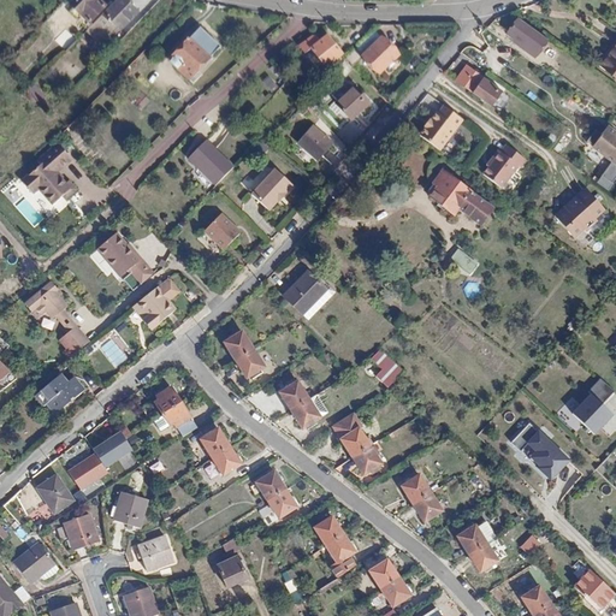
[(107,7),(99,0),(75,0),(70,6),(90,25),(107,7)]
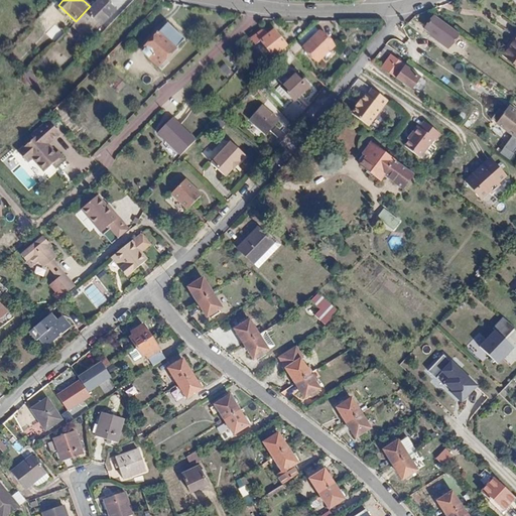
[(105,0),(98,0),(72,27),(85,40),(94,29),(96,31),(101,26),(116,10),(105,0)]
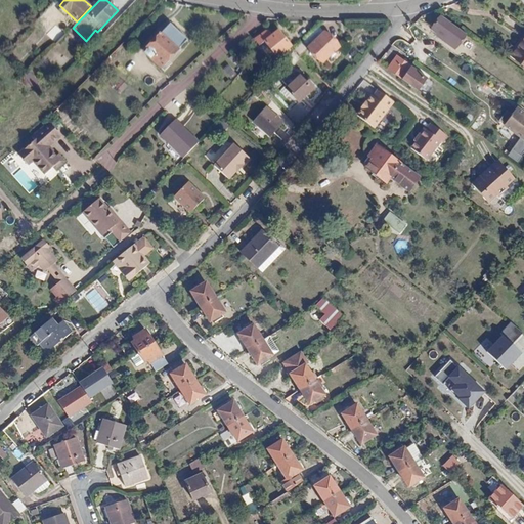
[(466,32),(442,15),(432,29),(438,34),(437,36),(454,48),(466,32)]
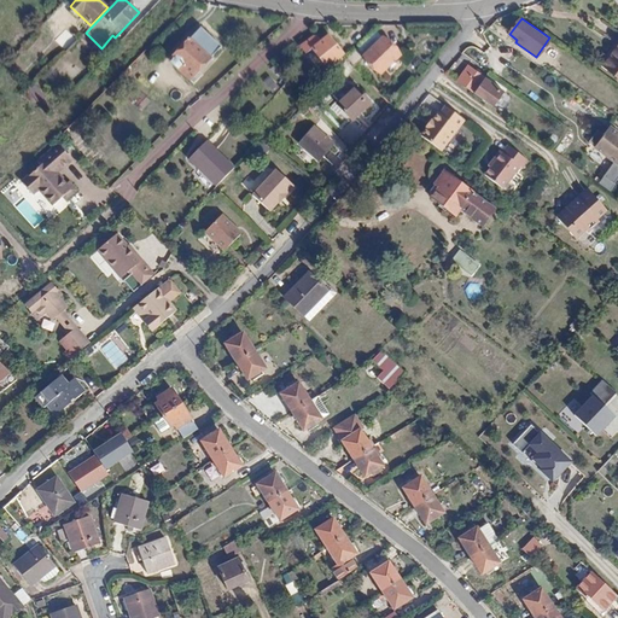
[(66,28),(56,40),(66,51),(77,40),(66,28)]
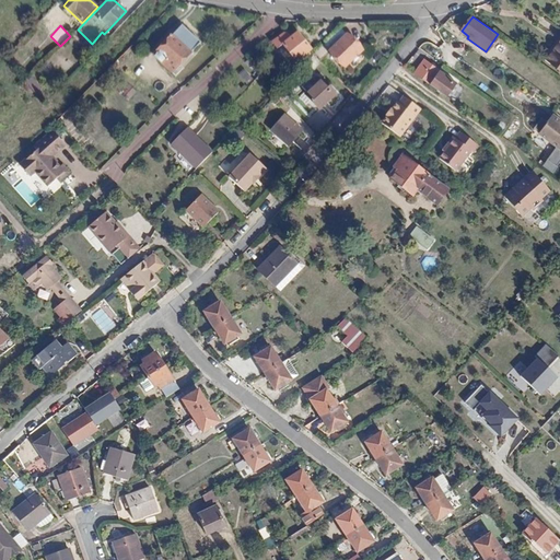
[(201,43),(183,25),(175,34),(173,33),(170,35),(172,37),(154,56),(173,73),(201,43)]
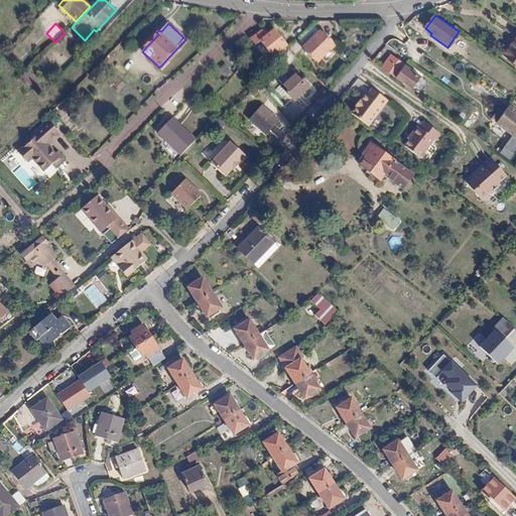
[(290,49),(296,56),(304,48),(318,62),(335,47),(314,27),(290,49)]
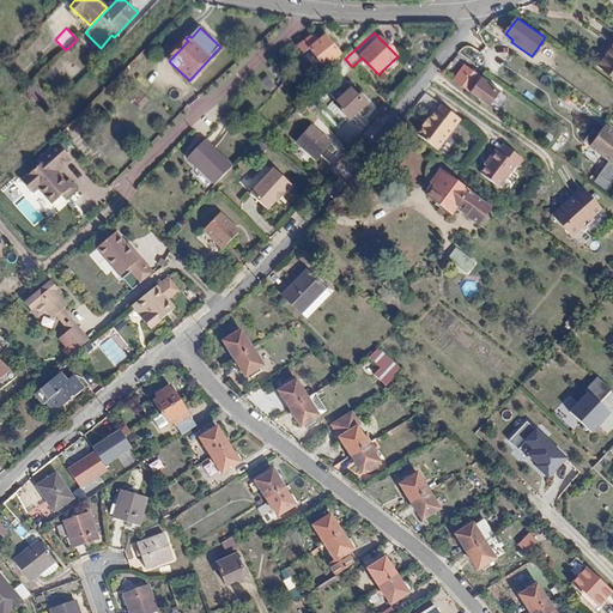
[(317,42),(313,35),(296,47),(302,54),(309,49),(325,70),(343,55),(326,35),(317,42)]
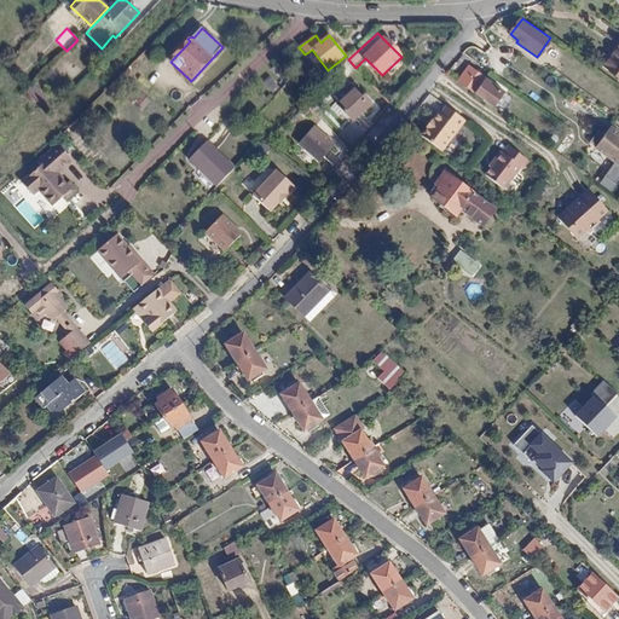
[(618,39),(601,64),(618,77),(618,39)]
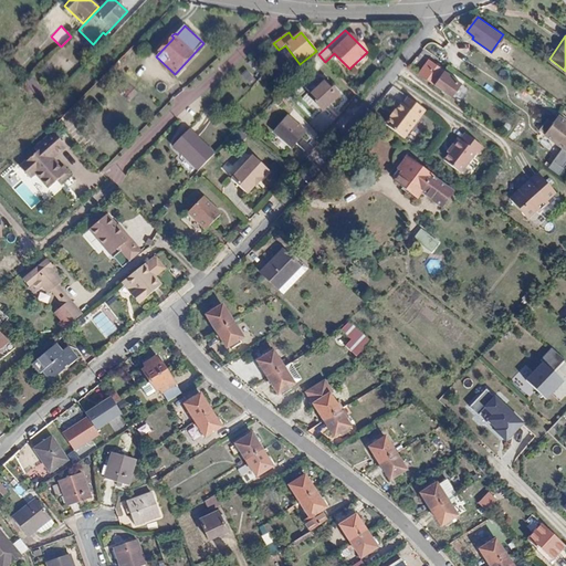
[(429,60),(419,74),(450,96),(460,83),(429,60)]
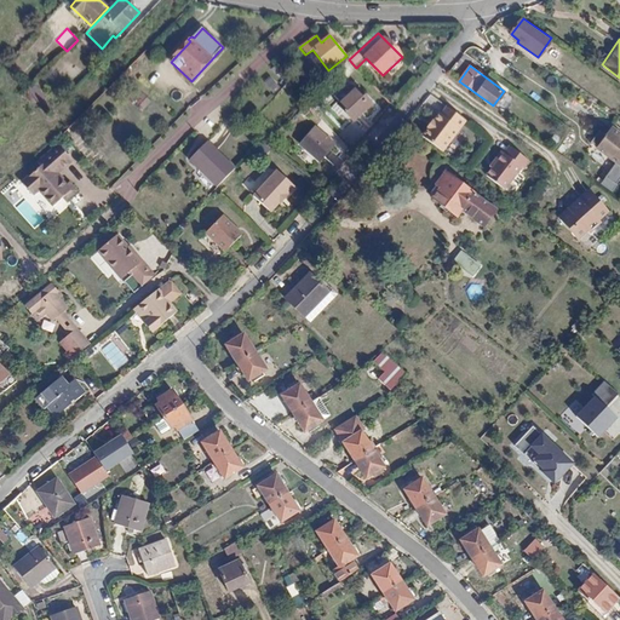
[(274,93),(281,89),(271,76),(265,82),(274,93)]
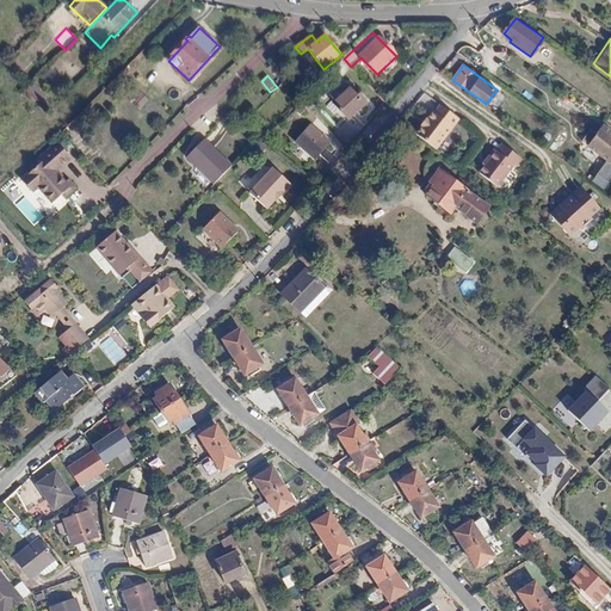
[(353,86),(333,104),(347,121),(368,103),(353,86)]
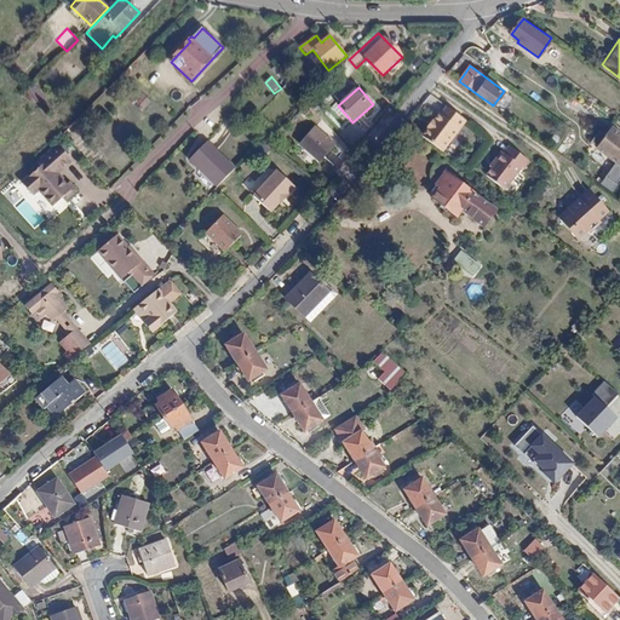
[(143,95),(135,105),(143,112),(151,102),(143,95)]
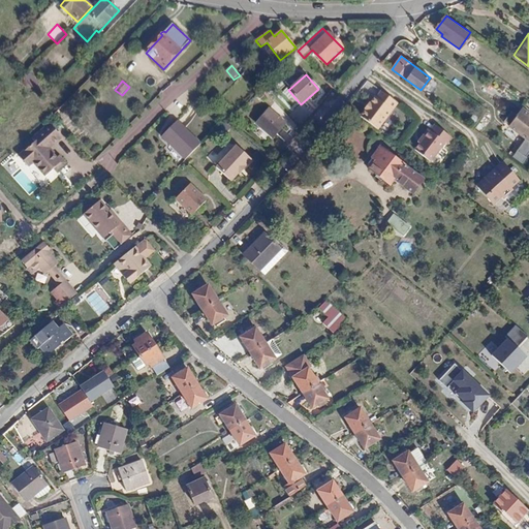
[(367,112),(362,118),(379,131),(399,105),(382,93),(377,99),(376,98),(371,105),(370,104),(366,111),(367,112)]
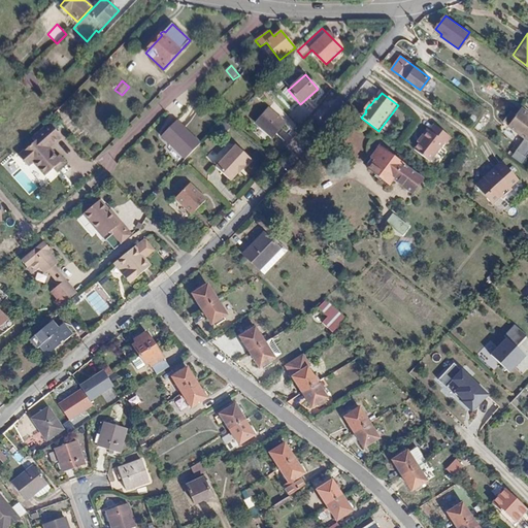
[(269,108),(256,123),(273,138),(286,124),(269,108)]
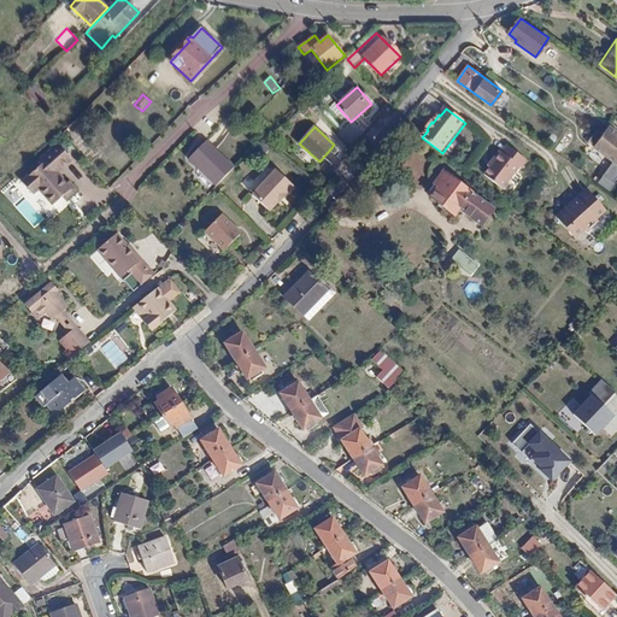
[(616,131),(610,127),(594,148),(616,164),(616,131)]
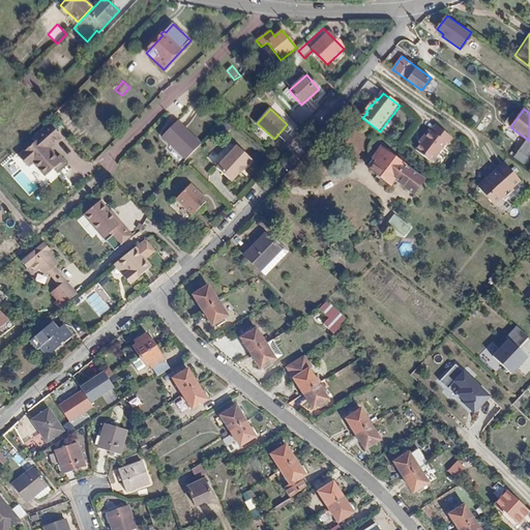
[(34,144),(19,157),(27,169),(32,165),(45,178),(53,172),(55,175),(65,166),(58,157),(56,159),(48,150),(61,140),(50,125),(32,141),(34,144)]
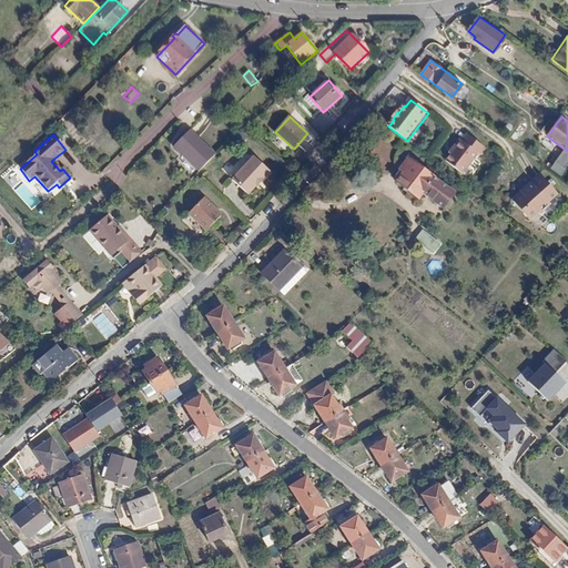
[(172,150),(184,162),(200,145),(188,134),(172,150)]
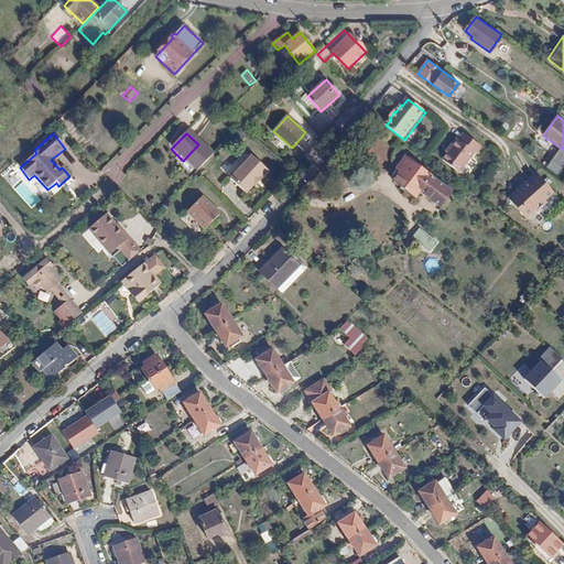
[(454,138),(447,147),(448,148),(445,153),(441,159),(457,172),(473,153),(474,154),(479,148),(461,133),(456,140),(454,138)]
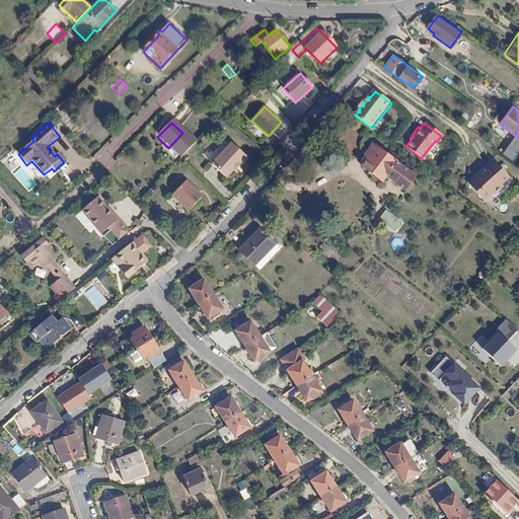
[(182,133),(168,148),(179,159),(195,144),(182,133)]
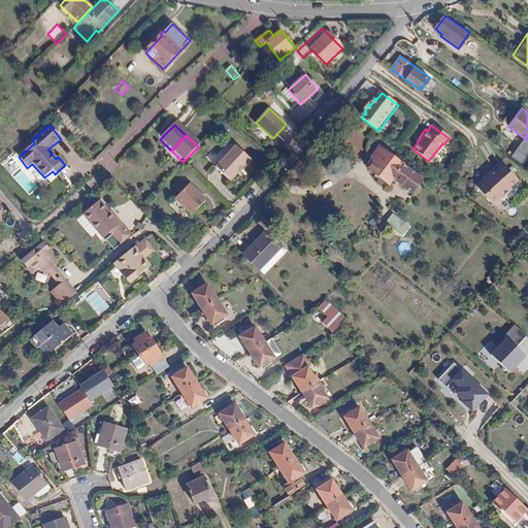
[(238,145),(218,167),(233,180),(254,160),(238,145)]
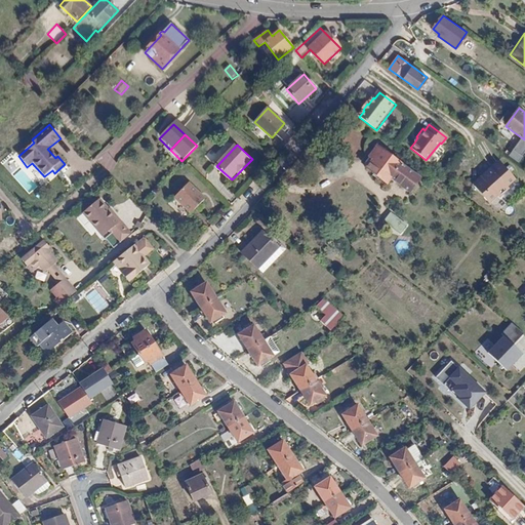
[(402,164),(377,147),(370,156),(373,159),(366,168),(388,184),(402,164)]
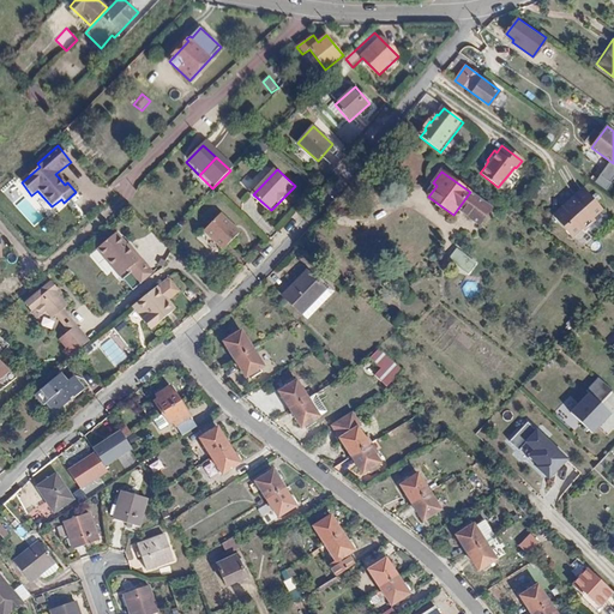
[(583,190),(553,216),(569,235),(578,228),(581,230),(593,220),(590,217),(600,209),(583,190)]
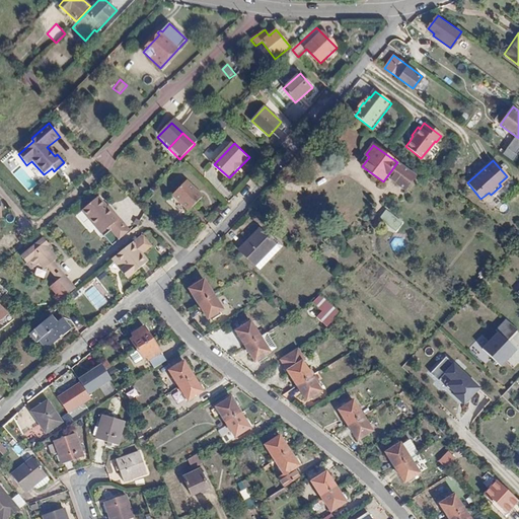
[(427,170),(421,165),(417,170),(420,173),(423,175),(427,170)]
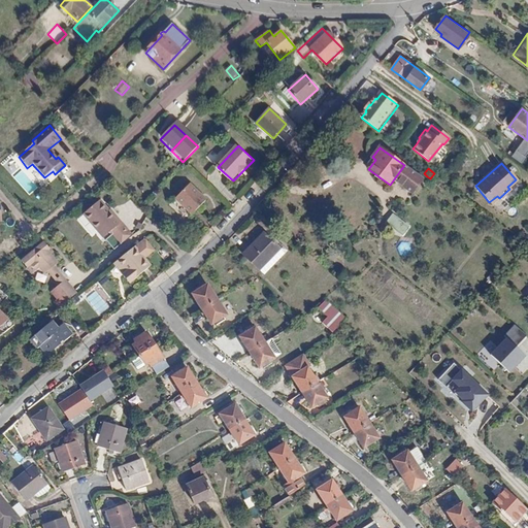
[(189,186),(174,200),(192,217),(205,202),(189,186)]
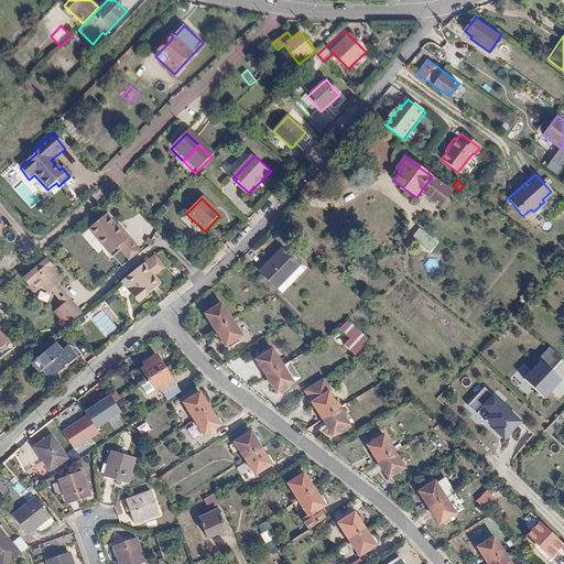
[(101,216),(87,232),(112,255),(126,237),(118,229),(117,230),(109,224),(109,223),(101,216)]
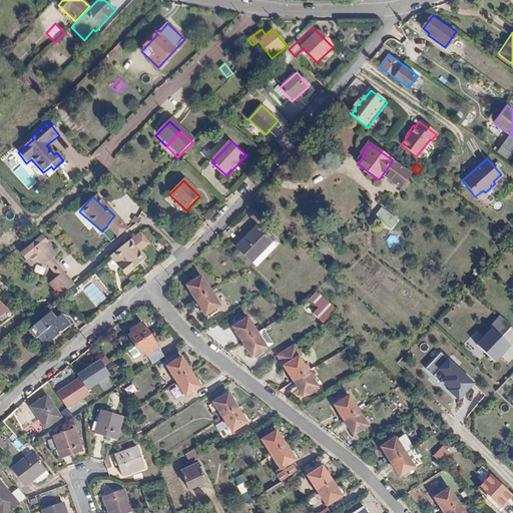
[(397,220),(386,212),(381,219),(392,227),(397,220)]
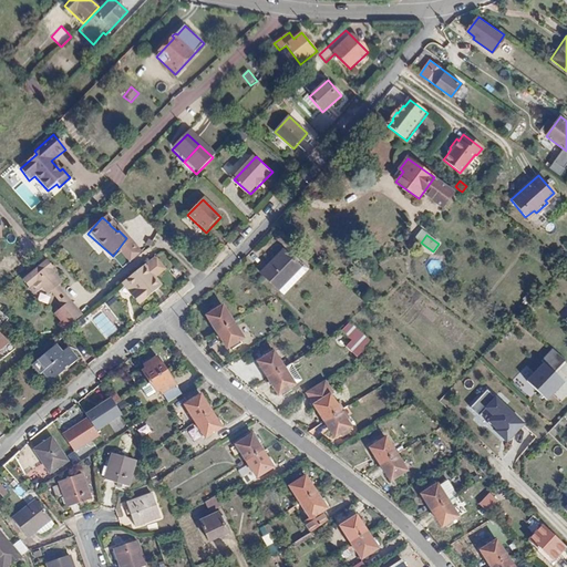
[(301,268),(290,258),(282,250),(261,274),(280,291),(301,268)]
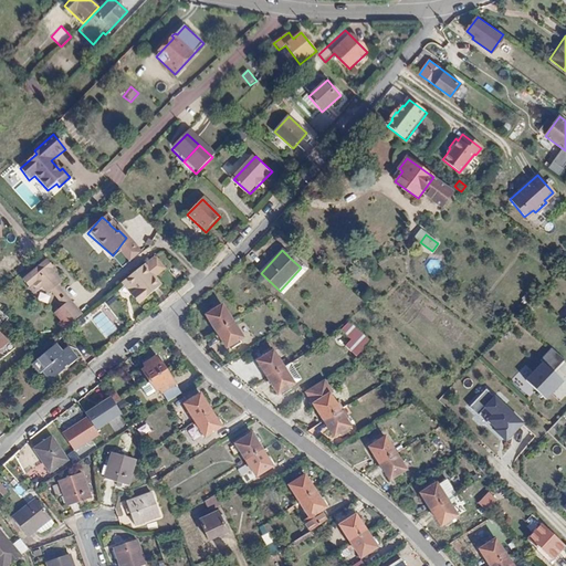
[(292,255),(290,258),(301,268),(280,291),(284,295),(307,270),(292,255)]
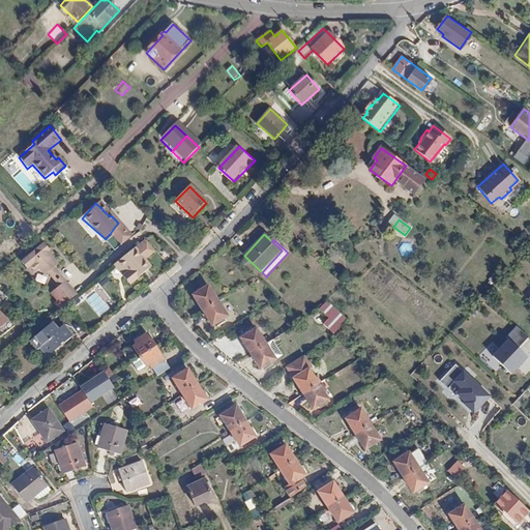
[(399,246),(403,258),(414,253),(410,242),(399,246)]
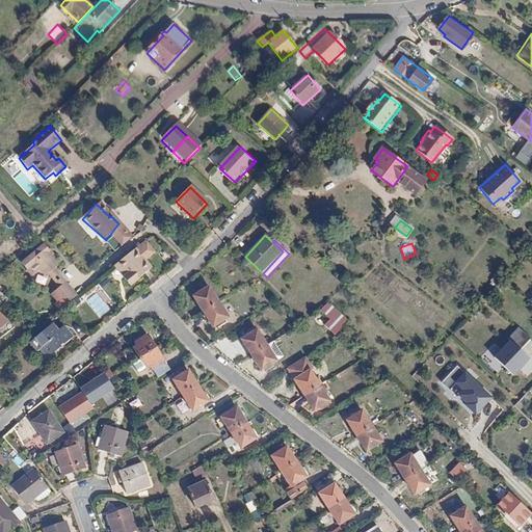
[(48,273),(51,277),(57,272),(54,269),(58,265),(49,254),(51,251),(45,244),(22,264),(33,276),(41,270),(46,276),(48,273)]
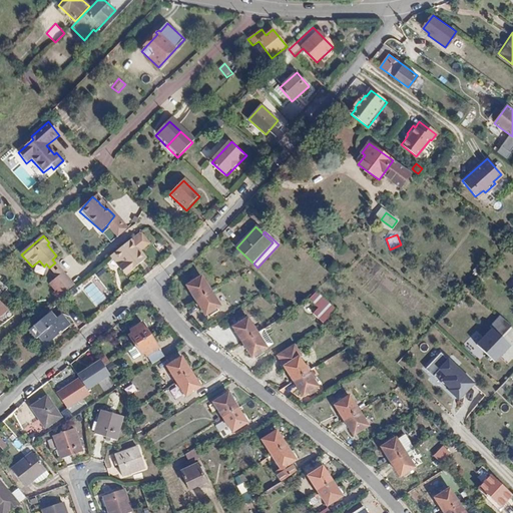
[(121,265),(139,250),(130,240),(114,254),(121,265)]
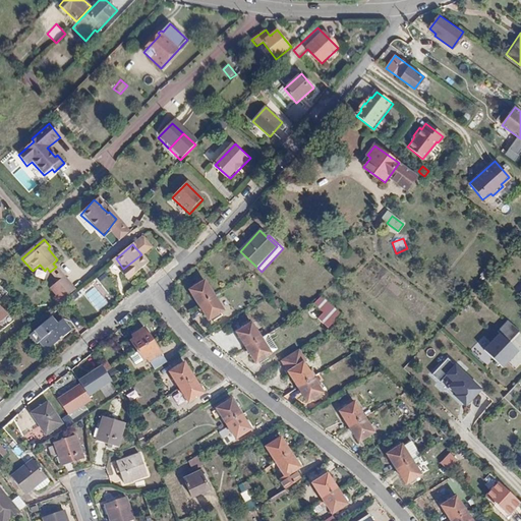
[(149,263),(141,254),(123,269),(124,270),(122,273),(128,280),(149,263)]
